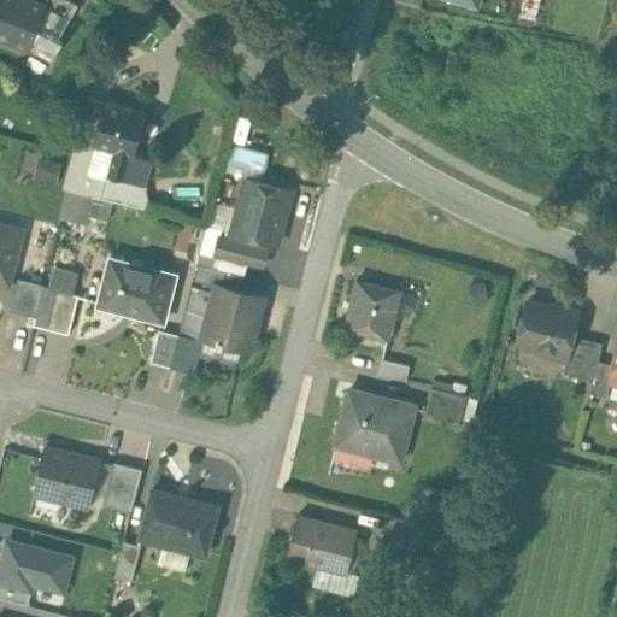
[(0,0),(0,35),(29,46),(27,51),(52,60),(63,40),(59,37),(70,18),(43,4),(43,5),(30,0),(0,0)]
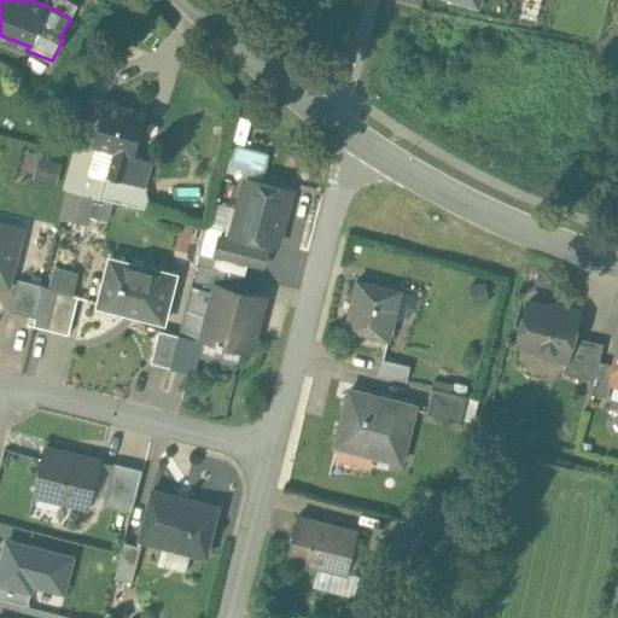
[(77,4),(71,0),(45,0),(44,4),(70,18),(77,4)]
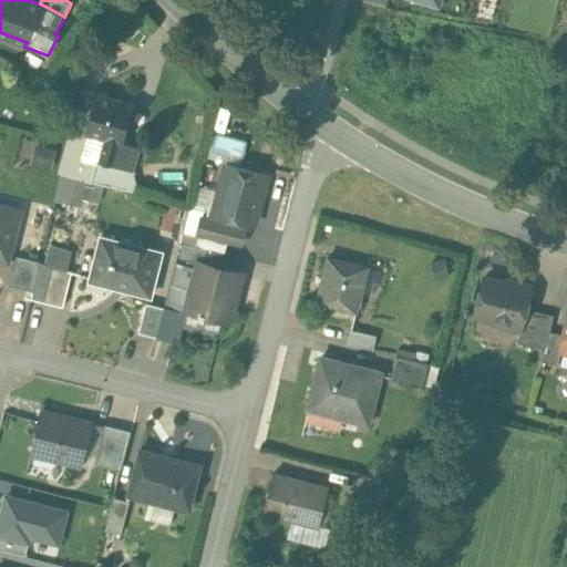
[(96,93),(82,89),(72,127),(74,129),(86,132),(96,93)]
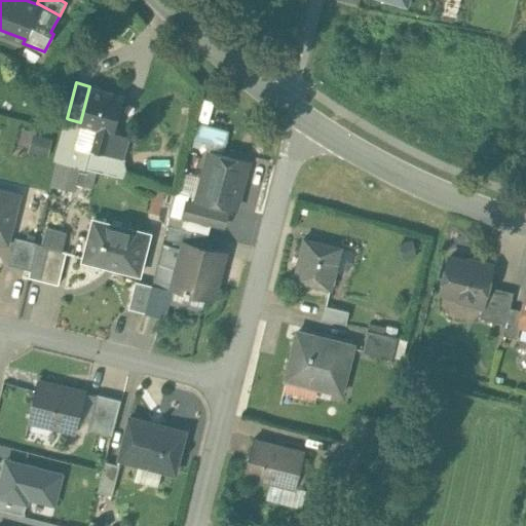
[(123,96),(89,86),(80,122),(69,119),(60,156),(58,156),(57,161),(85,168),(85,167),(95,170),(124,177),(125,172),(124,171),(125,166),(119,165),(122,157),(128,136),(113,132),(123,96)]
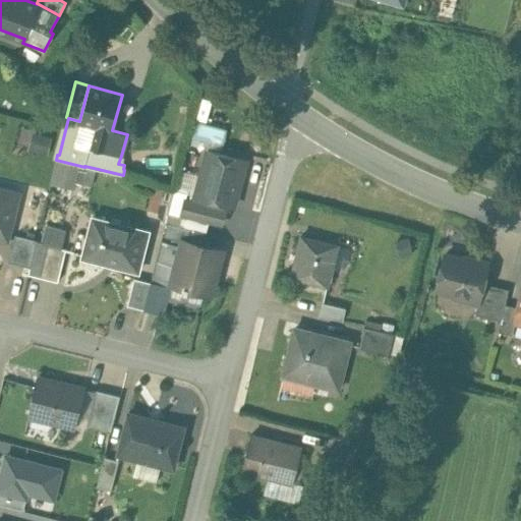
[(51,135),(32,132),(27,151),(47,155),(51,135)]
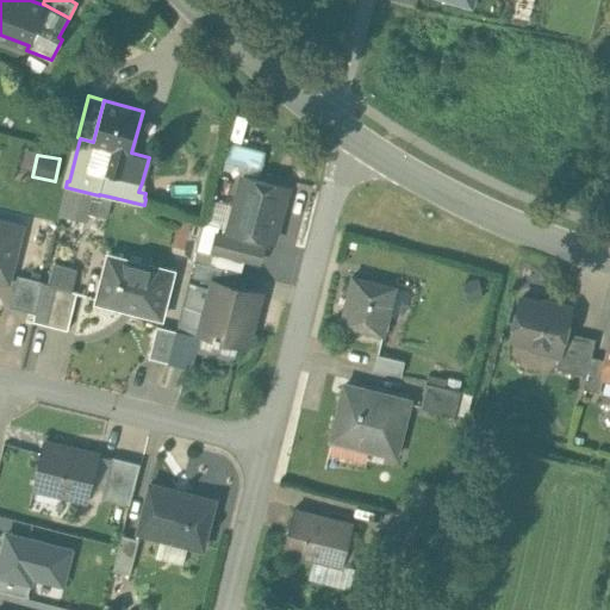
[(287,188),(242,176),(229,229),(274,241),(287,188)]
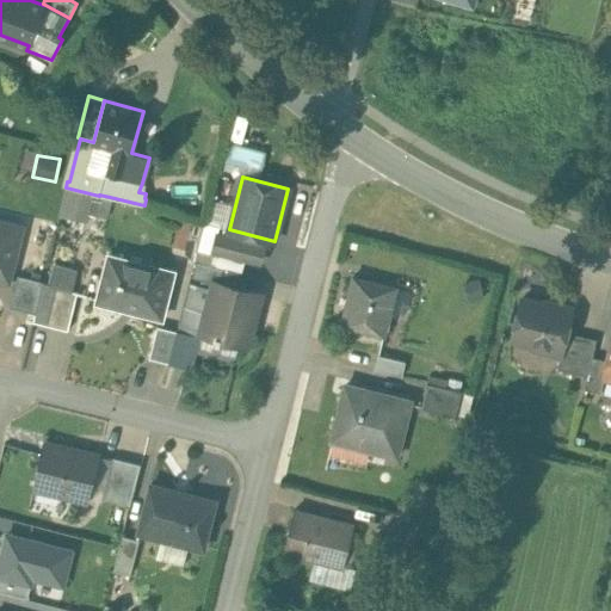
[(199,178),(176,179),(178,205),(201,204),(199,178)]
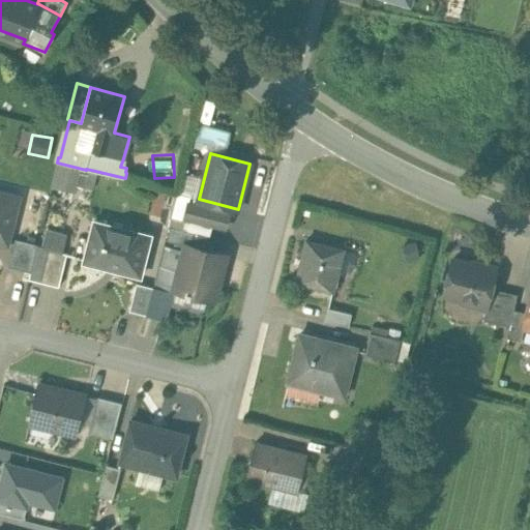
[(86,170),(57,163),(52,185),(74,190),(76,184),(91,188),(95,171),(86,169),(86,170)]
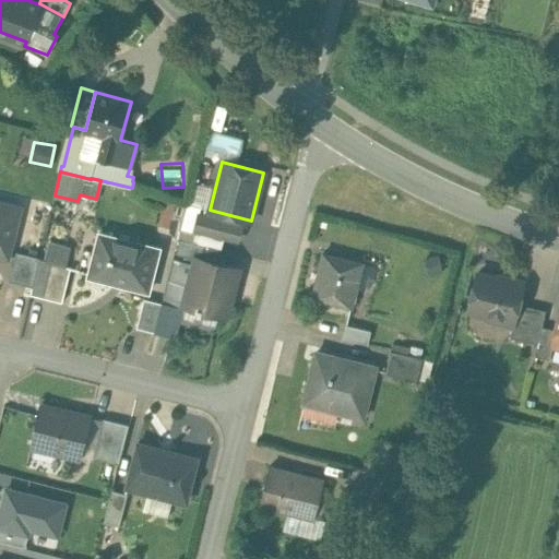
[(189,201),(179,239),(180,239),(209,246),(212,234),(195,229),(199,214),(194,213),(197,203),(189,201)]
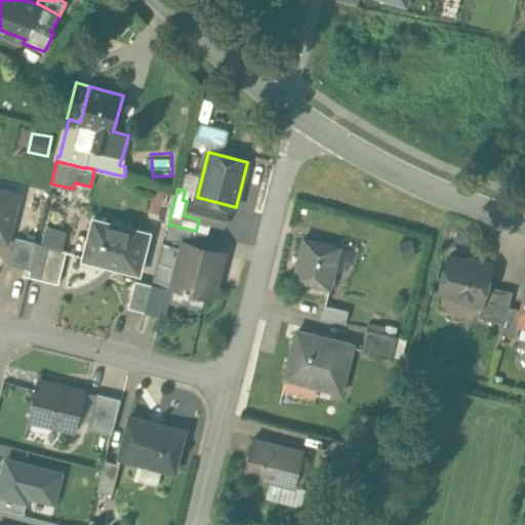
[(18,195),(0,190),(0,240),(7,242),(18,195)]
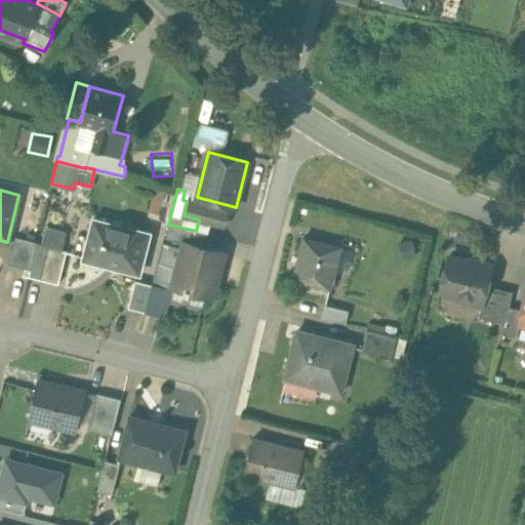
[(223,210),(187,201),(184,215),(199,219),(219,225),(223,210)]
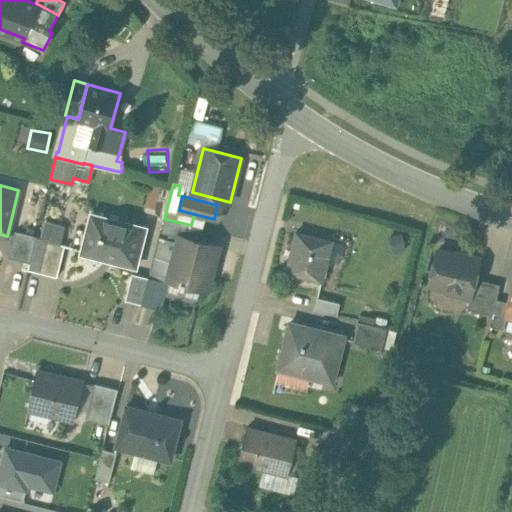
[(145,227),(91,214),(82,250),(113,258),(112,260),(135,266),(145,227)]
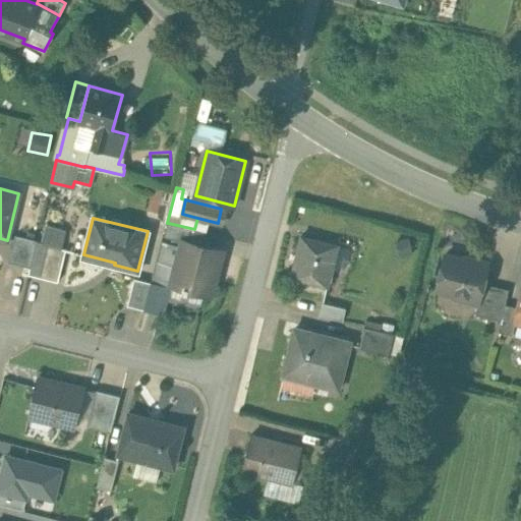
[(194,229),(168,223),(167,223),(164,236),(182,240),(182,239),(191,242),(194,229)]
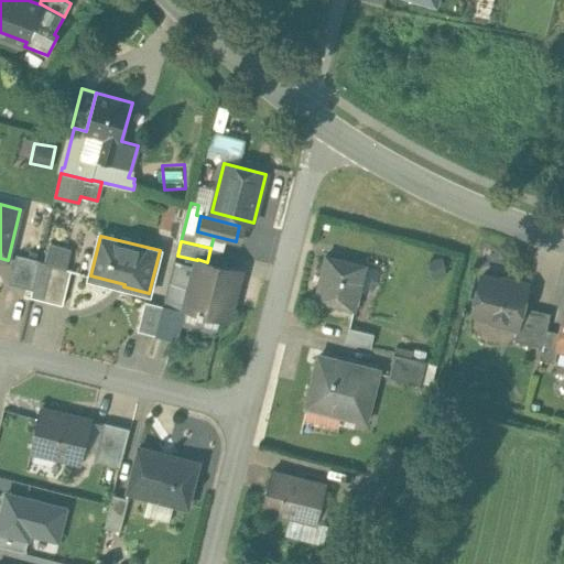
[(67,248),(51,243),(46,262),(52,263),(52,264),(63,268),(67,248)]
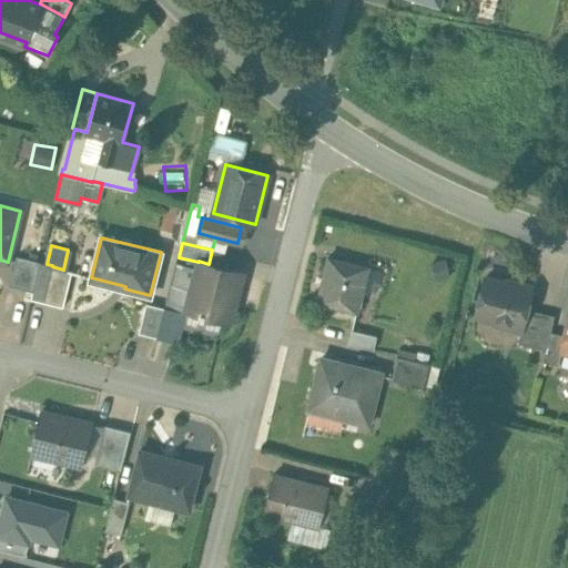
[(212,250),(209,264),(199,261),(199,262),(186,308),(201,312),(200,316),(204,317),(205,313),(230,320),(242,272),(217,266),(221,253),(212,250)]
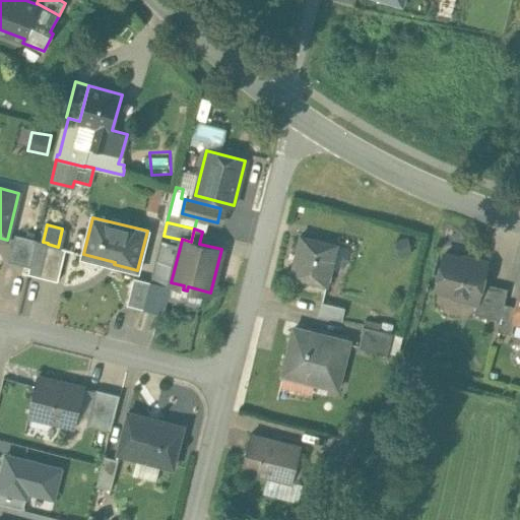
[(37,240),(15,234),(8,261),(29,267),(37,240)]
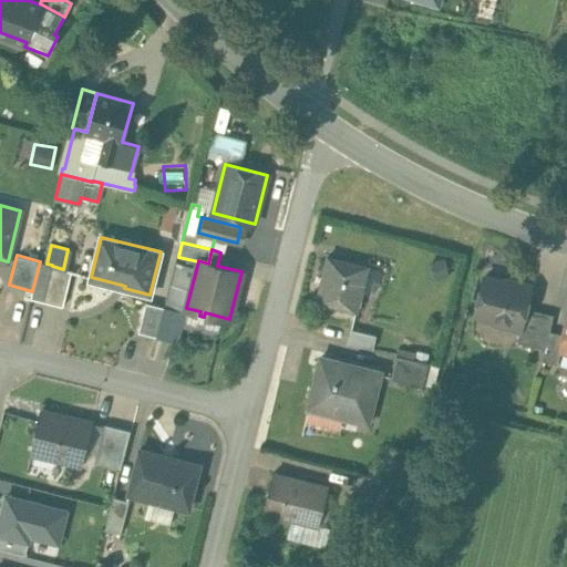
[(368,267),(328,257),(316,301),(356,311),(368,267)]
